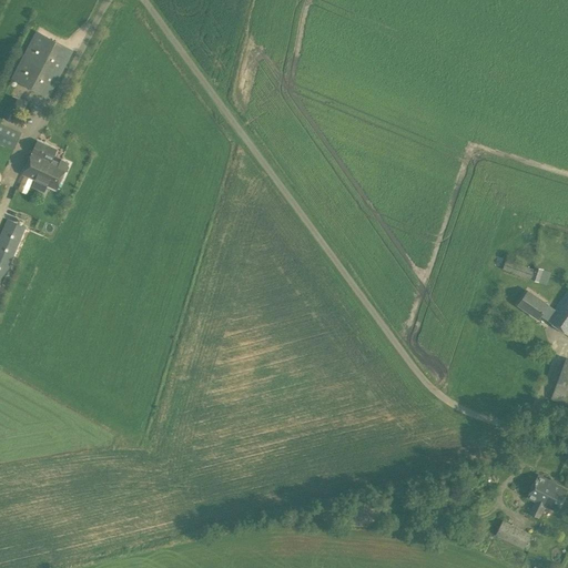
[(48,97),(72,50),(37,31),(12,78),(48,97)]
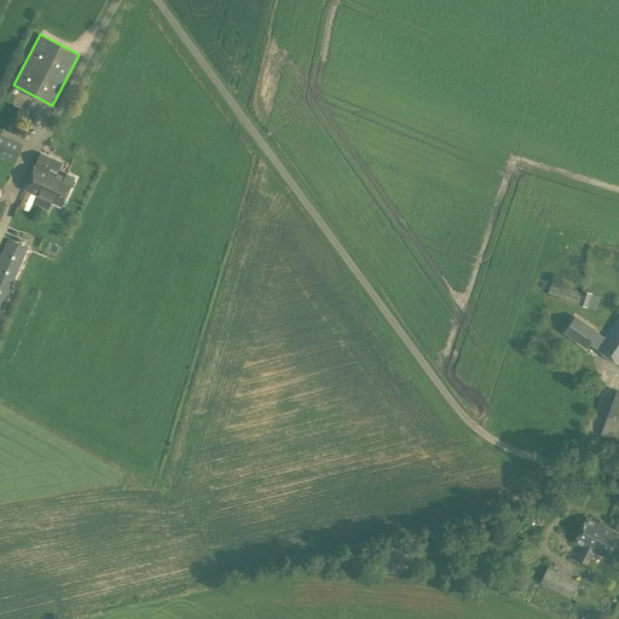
[(3,129),(12,134),(22,110),(12,106),(3,129)]
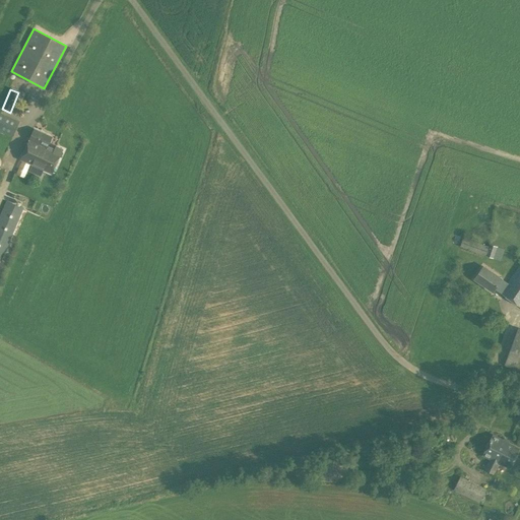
[(44,170),(52,173),(63,149),(55,146),(54,150),(47,147),(51,138),(34,130),(20,159),(33,165),(29,172),(41,177),(44,170)]
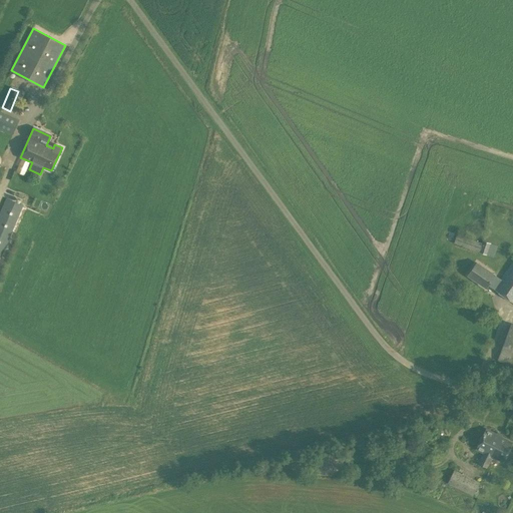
[(0,261),(24,205),(5,197),(0,210),(0,261)]
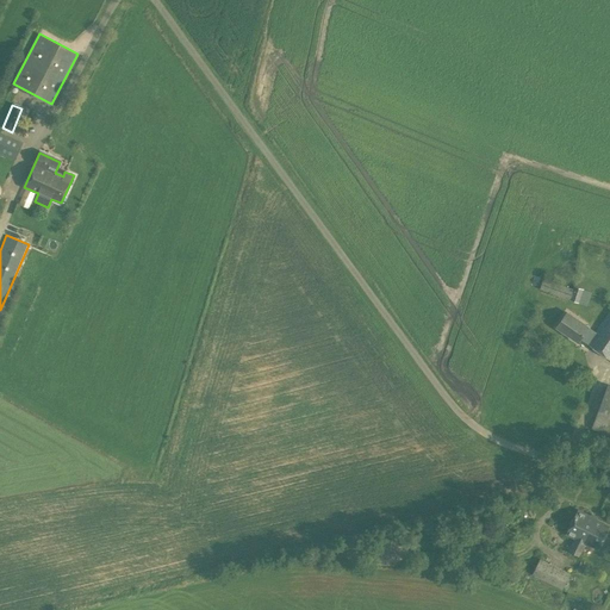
[(540,288),(570,300),(579,304),(579,303),(587,306),(592,293),(584,290),(574,286),(573,288),(543,278),(540,288)]
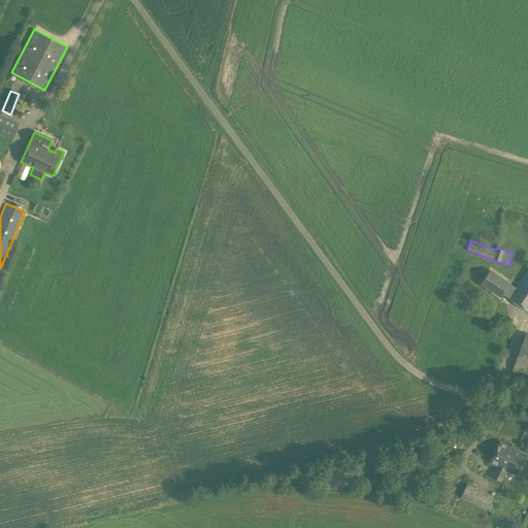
[(527,311),(527,268),(516,287),(515,288),(508,284),(490,270),(482,284),(500,296),(502,293),(508,297),(508,298),(527,311)]
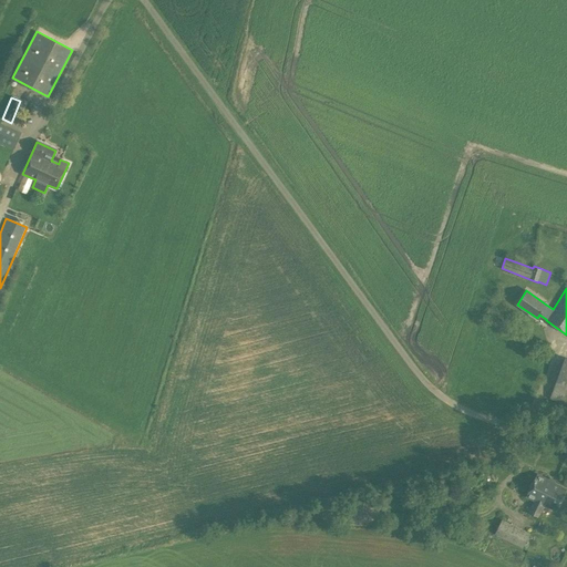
[(549,399),(566,404),(566,358),(565,358),(549,399)]
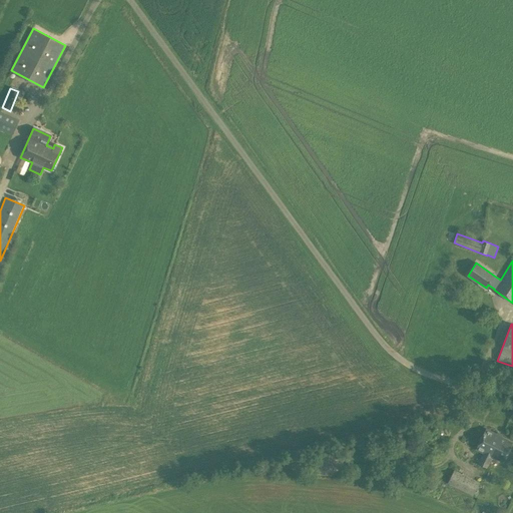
[(479,463),(486,467),(492,456),(503,462),(512,442),(486,430),(477,449),(484,453),(479,463)]
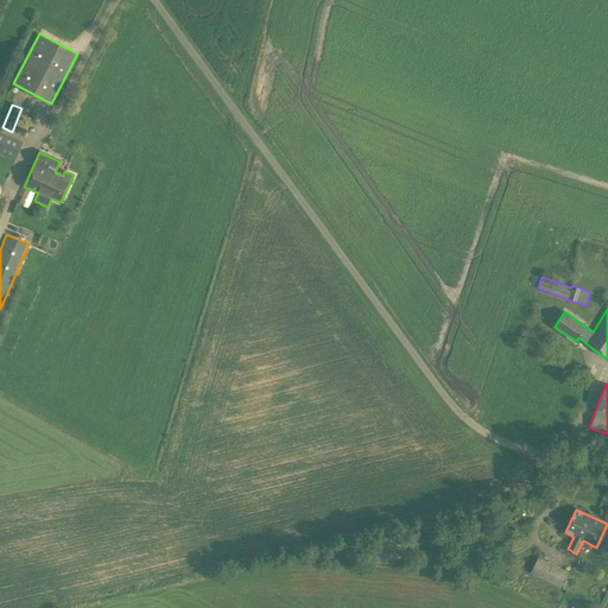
[(530,574),(561,588),(568,571),(538,557),(530,574)]
